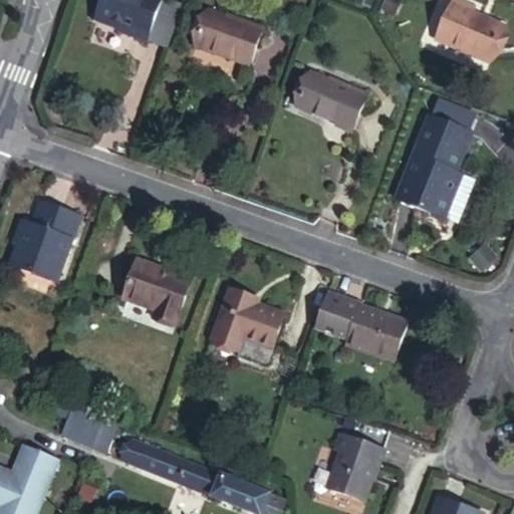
[(101,0),(95,21),(119,30),(119,27),(134,32),(131,37),(148,43),(162,0),(101,0)]
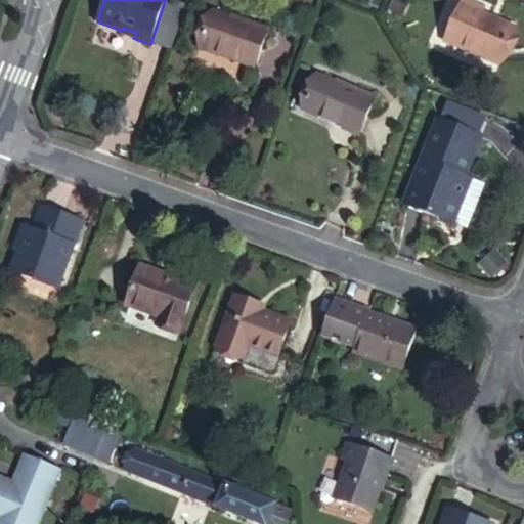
[(465,1),(445,42),(499,64),(516,29),(482,14),(485,9),(465,1)]
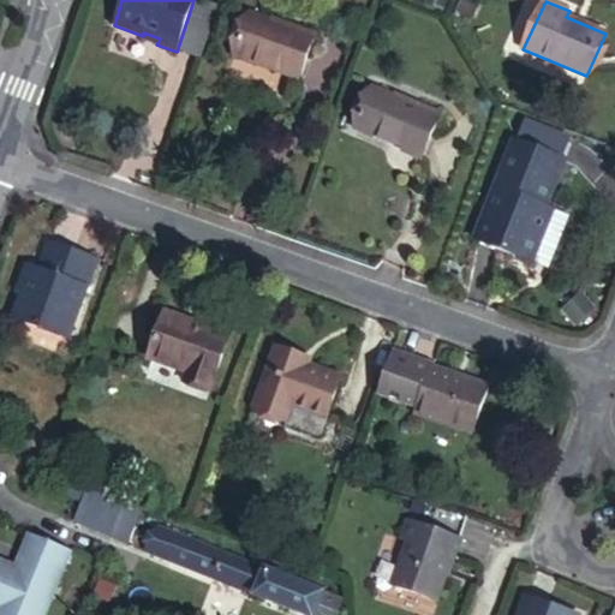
[(270,29),(272,23),(250,15),(236,58),(298,81),(314,35),(293,28),(290,36),(270,29)]
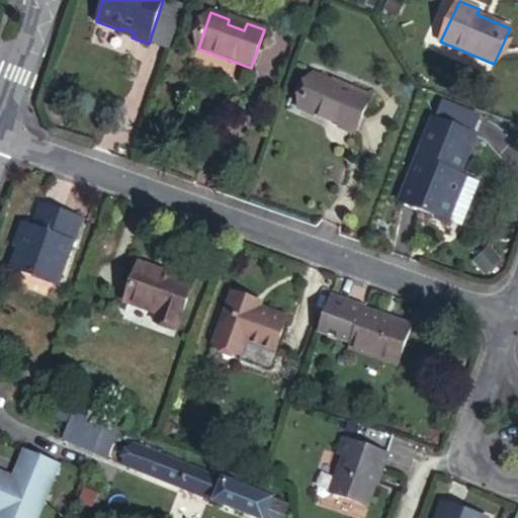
[(230,17),(229,19),(228,24),(244,30),(247,23),(230,17)]
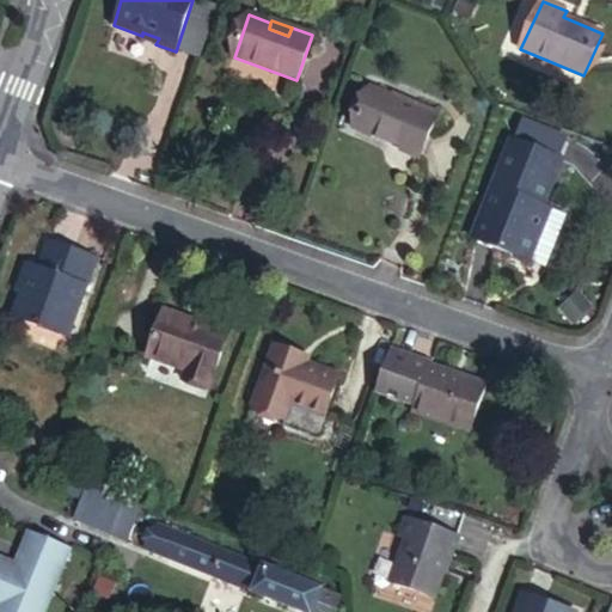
[(142,32),(142,36),(141,40),(155,44),(159,38),(142,32)]
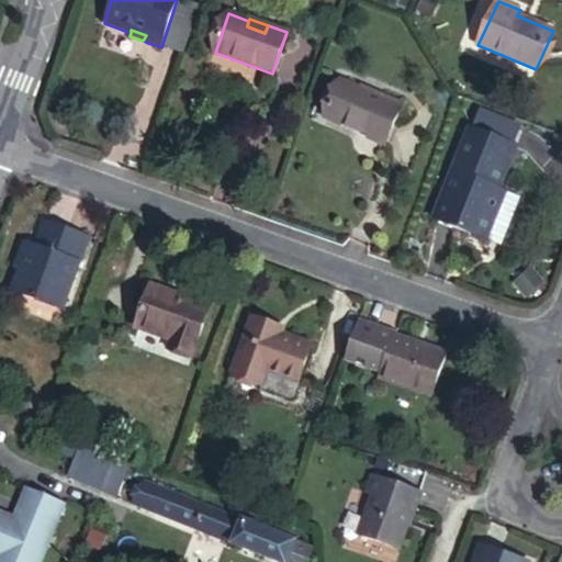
[(341,82),(325,119),(384,146),(402,104),(381,94),(379,100),(341,82)]
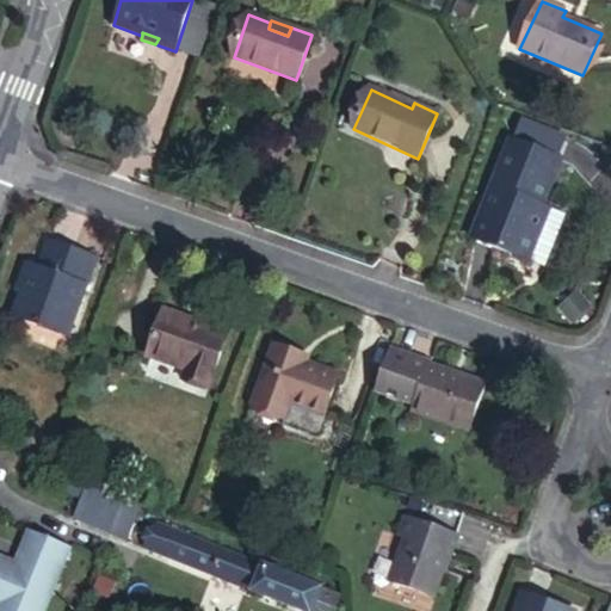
[(470,240),(530,263),(545,224),(536,222),(542,205),(561,161),(510,141),(470,240)]
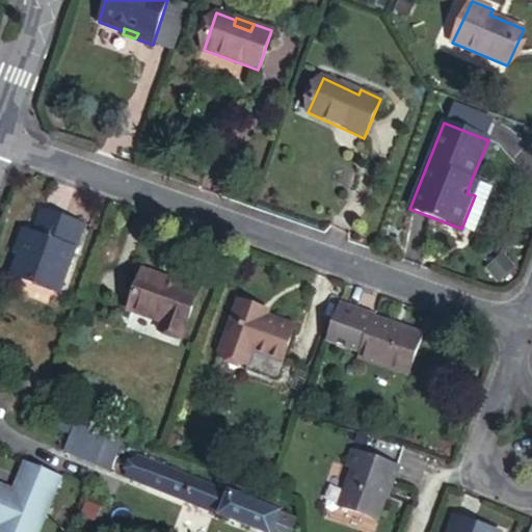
[(475,195),(480,182),(472,179),(467,193),(475,195)]
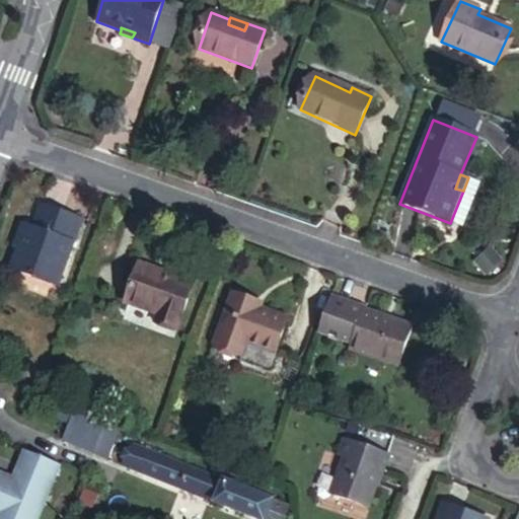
[(463,191),(450,223),(460,228),(478,181),(468,177),(463,191)]
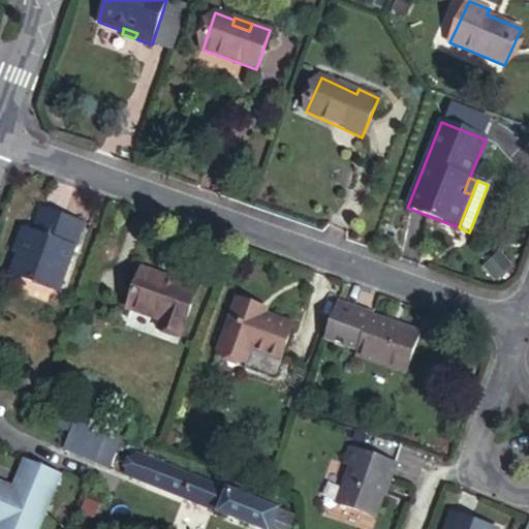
[(28,229),(20,253),(12,274),(58,290),(83,224),(41,209),(34,232),(28,229)]
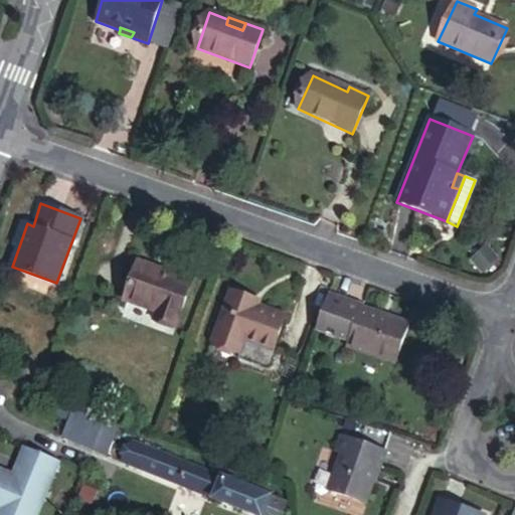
[(13,244),(19,246),(27,223),(21,221),(13,244)]
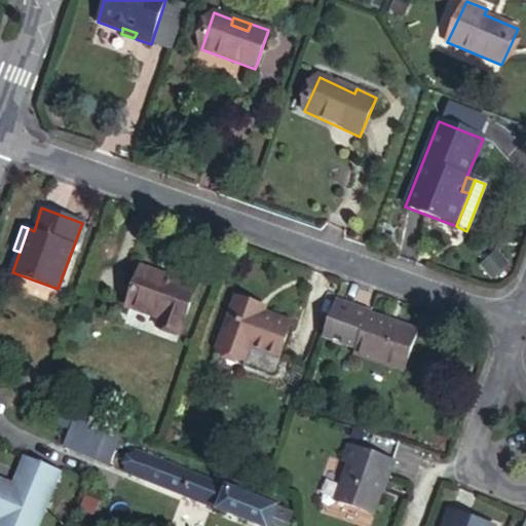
[(196,290),(180,283),(142,268),(127,307),(161,320),(158,325),(181,333),(196,290)]
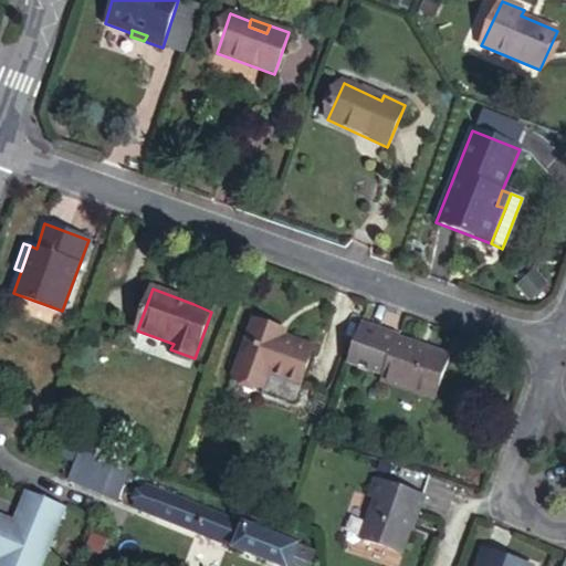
[(196,297),(194,304),(211,312),(215,304),(196,297)]
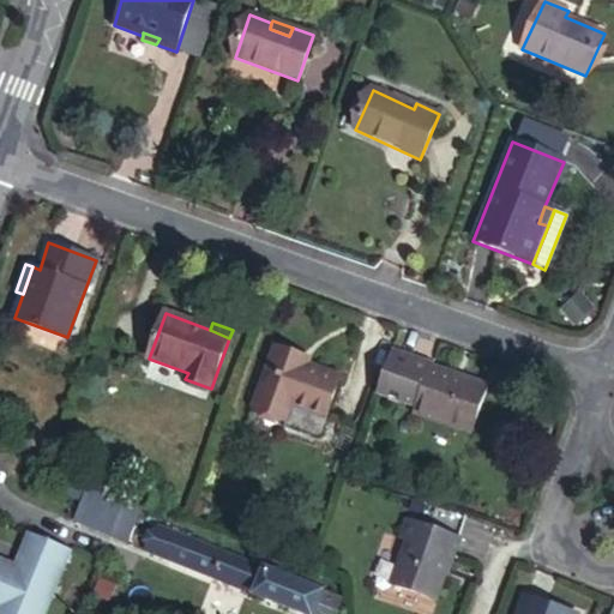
[(341,378),(308,367),(298,363),(300,356),(275,348),(254,408),(289,421),(294,407),(326,417),(341,378)]
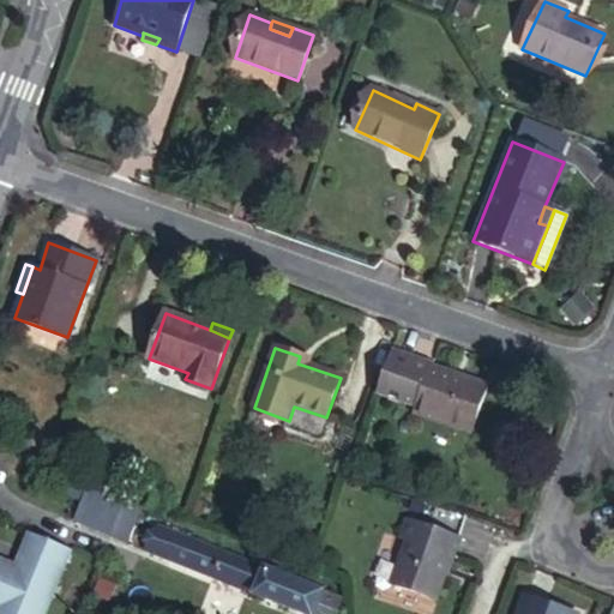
[(392,350),(378,390),(401,398),(415,359),(392,350)]
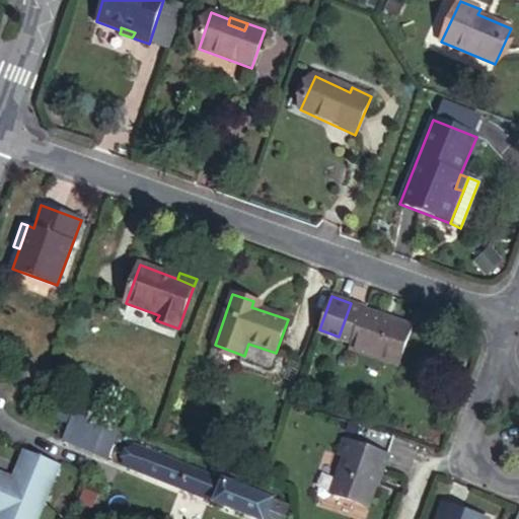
[(251,307),(261,310),(263,304),(253,301),(251,307)]
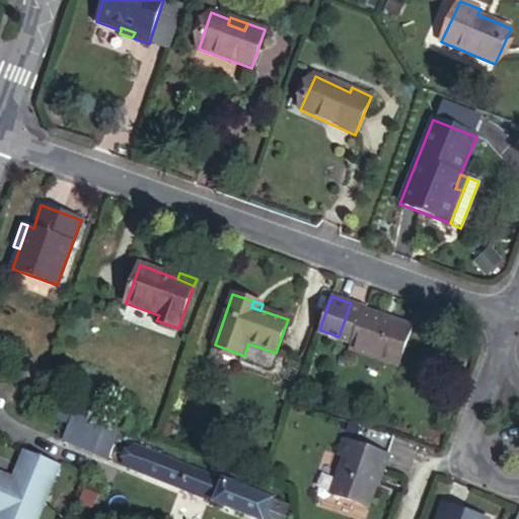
[(351,303),(339,337),(352,342),(350,348),(399,366),(412,328),(364,310),(364,309),(351,303)]
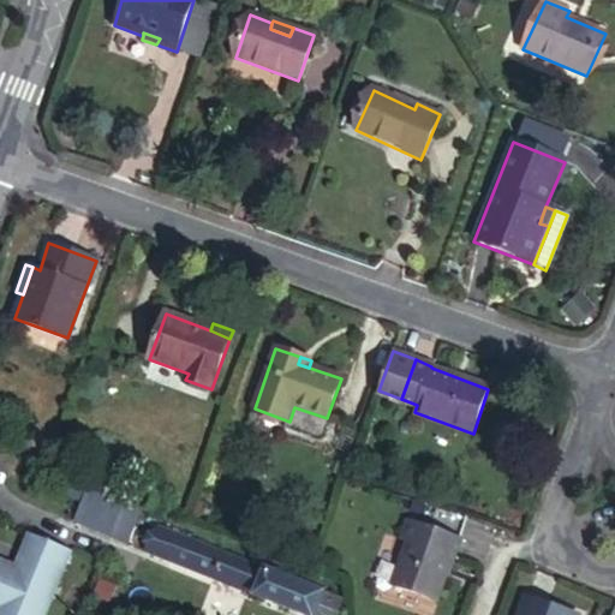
[(76,485),(70,497),(120,519),(125,506),(76,485)]
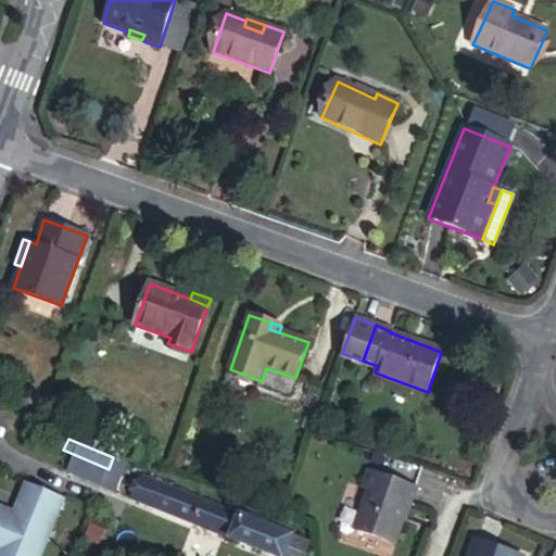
[(415,487),(367,469),(361,487),(367,490),(353,529),(394,544),(415,487)]
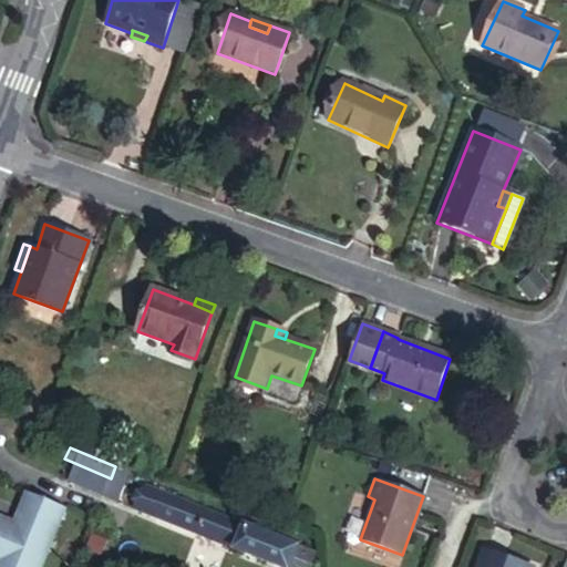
[(277,566),(289,566),(292,560),(299,546),(257,529),(260,522),(246,516),(243,524),(145,485),(136,511),(277,566)]
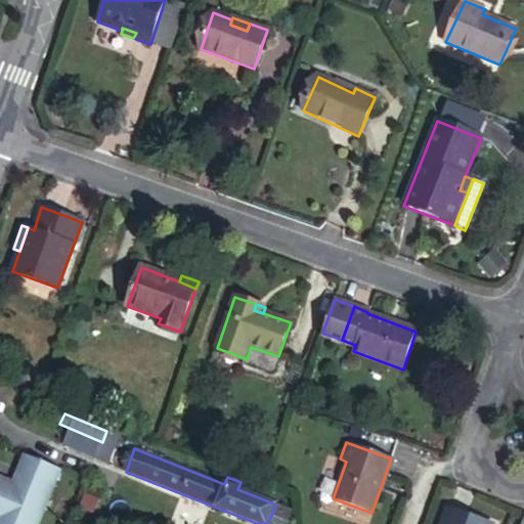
[(62,470),(28,454),(22,469),(56,484),(62,470)]
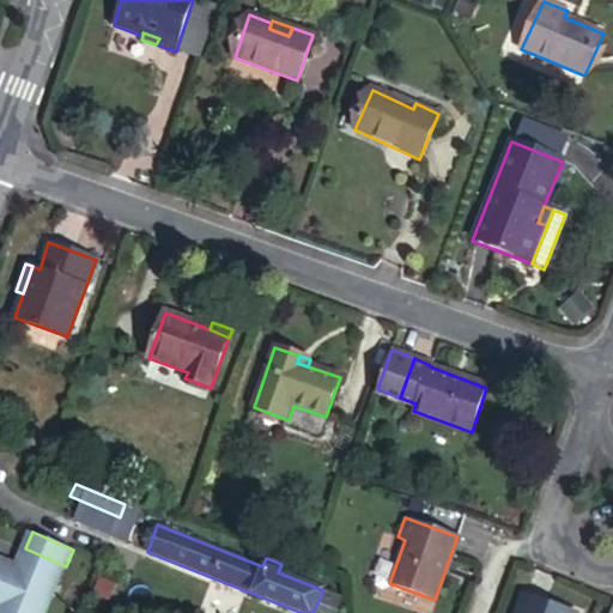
[(25,548),(18,564),(59,582),(66,566),(25,548)]
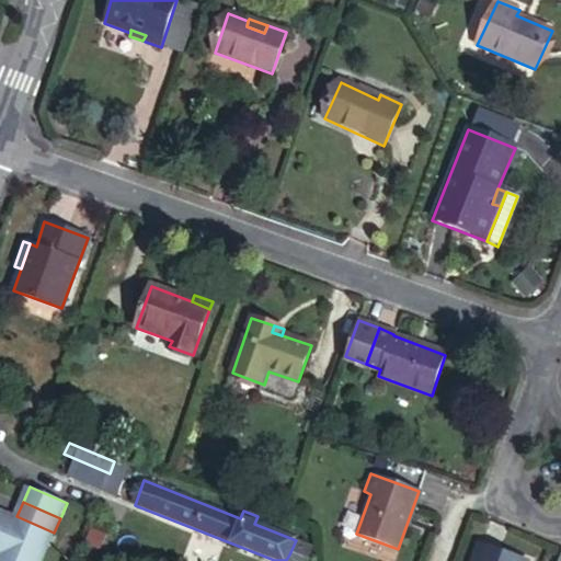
[(0,518),(3,512),(0,510),(0,539),(6,541),(0,554),(0,560),(41,560),(54,533),(16,516),(11,529),(0,525),(0,518)]
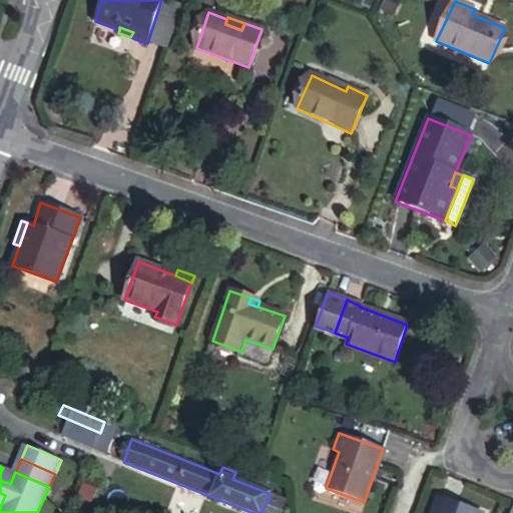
[(3,468),(0,474),(0,480),(10,484),(15,472),(3,468)]
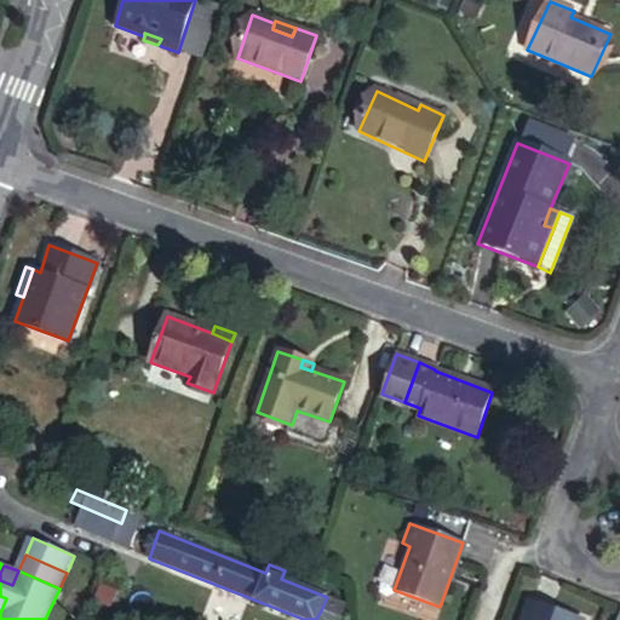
[(338,619),(345,604),(327,597),(320,613),(316,619),(338,619)]
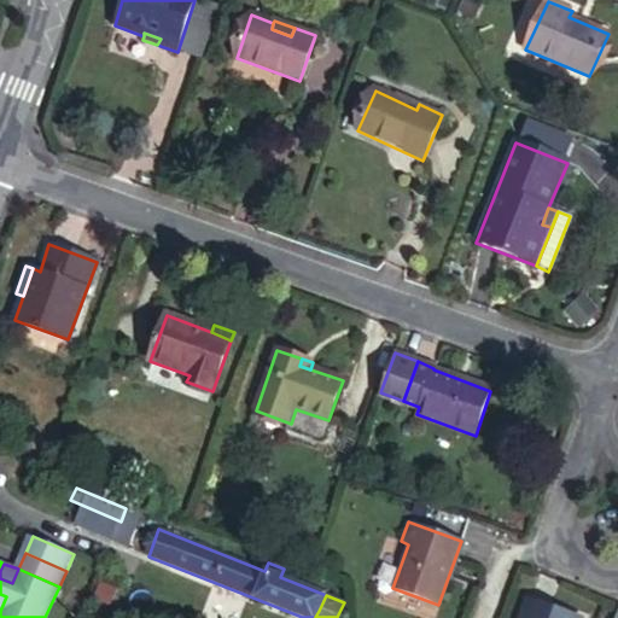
[(584,617),(586,617),(524,599),(518,617),(584,617)]
